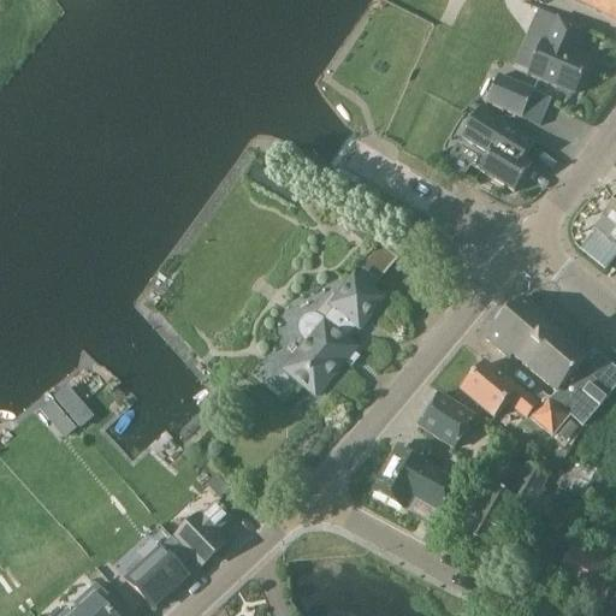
[(615,0),(574,0),(615,21),(615,0)]
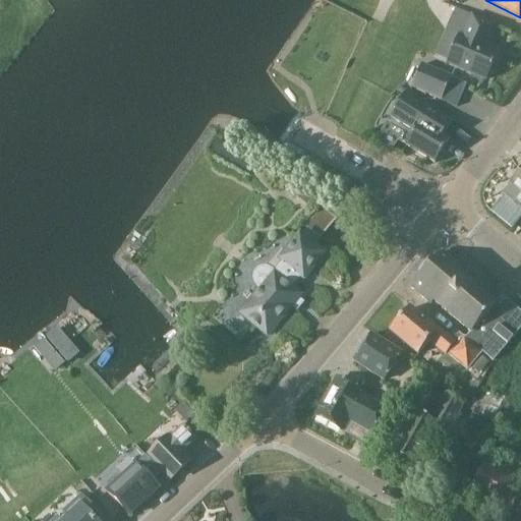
[(447,62),(486,79),(498,53),(486,48),(497,26),(473,15),(463,38),(459,36),(447,62)]
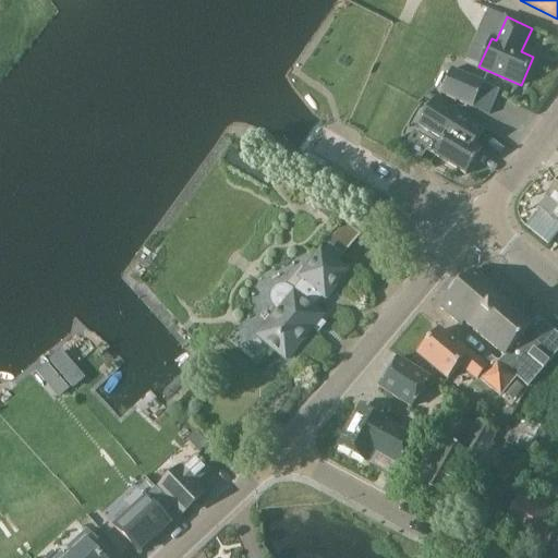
[(484,83),(451,69),(440,93),(473,106),(484,83)]
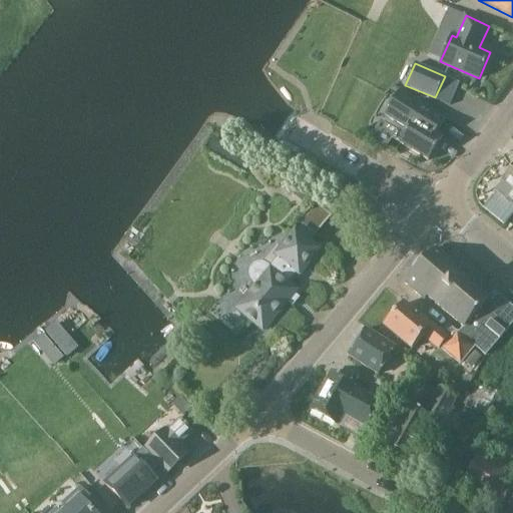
[(408,130),(401,143),(429,159),(442,137),(435,133),(445,117),(399,89),(391,103),(372,138),(387,147),(400,125),(408,130)]
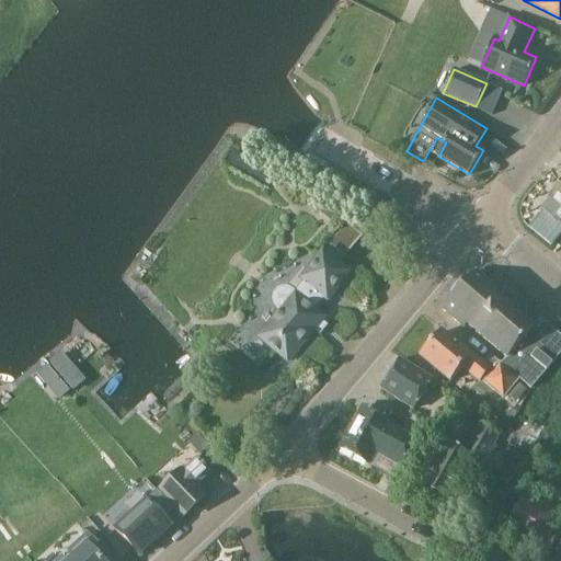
[(560,185),(541,209),(542,212),(528,228),(550,245),(560,232),(560,185)]
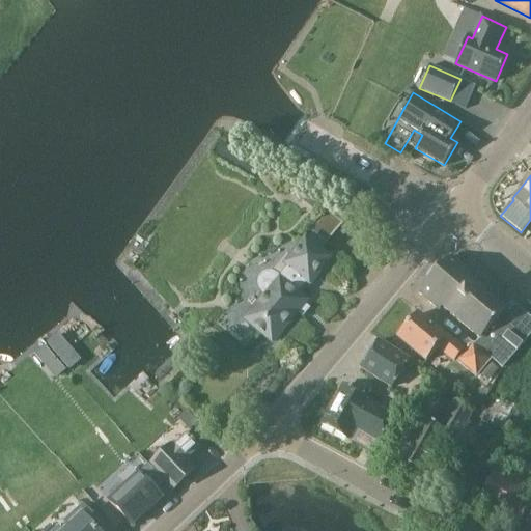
[(296,199),(302,198),(305,194),(305,189),(301,185),(295,186),(291,190),(291,195),(296,199)]
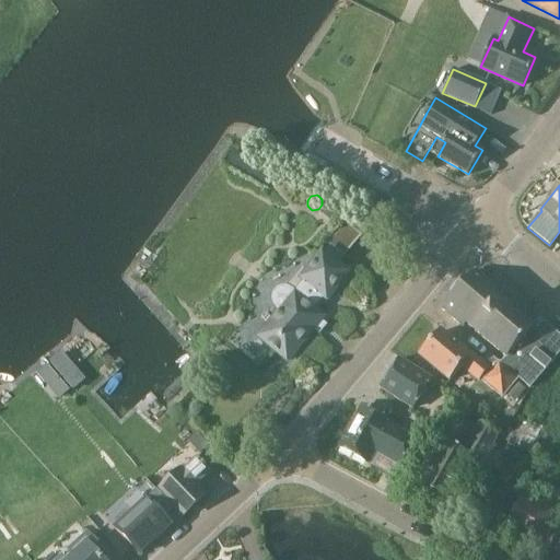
[(280,311),(258,337),(288,361),(324,317),(313,308),(323,296),(327,299),(348,273),(323,253),(307,271),(301,267),(284,288),(278,290),(273,294),(273,301),(276,306),(280,311)]
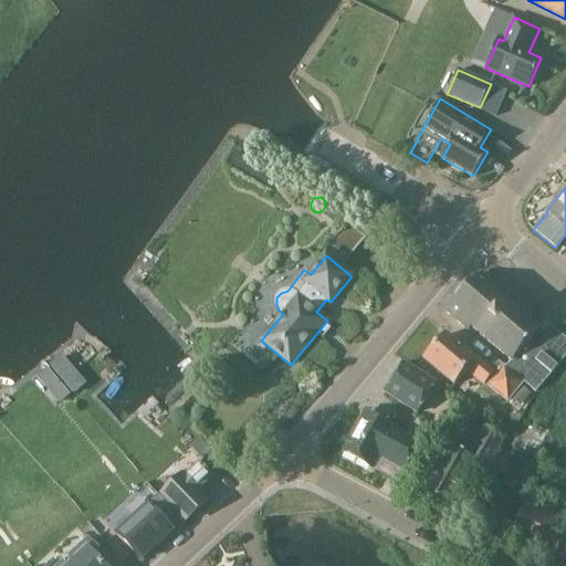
[(448,312),(469,331),(471,327),(511,362),(505,368),(523,384),(535,394),(565,358),(565,341),(549,326),(544,334),(500,295),(502,292),(481,273),(448,312)]
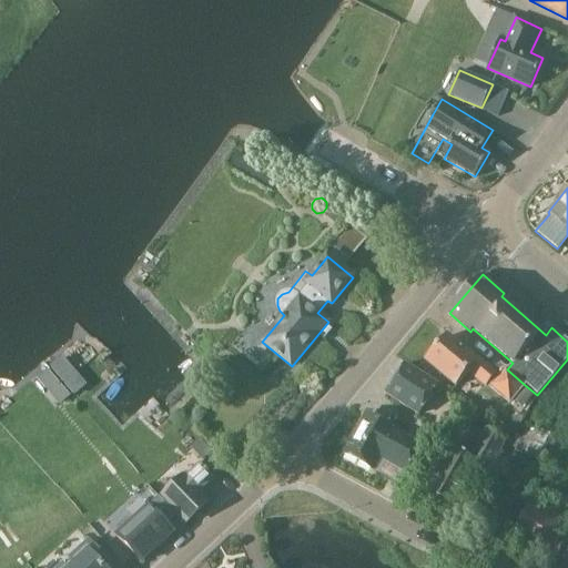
[(456,386),(468,371),(486,386),(487,385),(508,403),(525,385),(507,369),(497,361),(490,369),(466,350),(464,352),(446,336),(426,359),(456,386)]
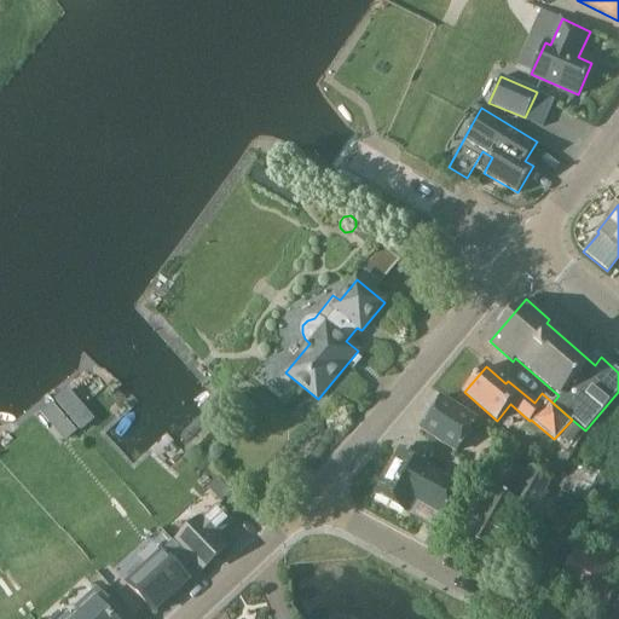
[(67,389),(53,400),(64,412),(77,401),(67,389)]
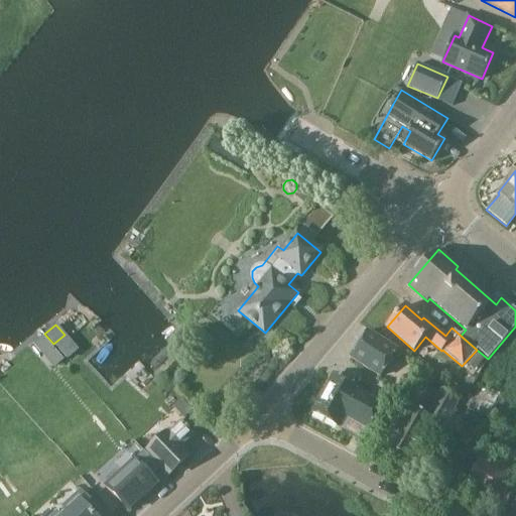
[(380,376),(397,349),(368,331),(351,358),(380,376)]
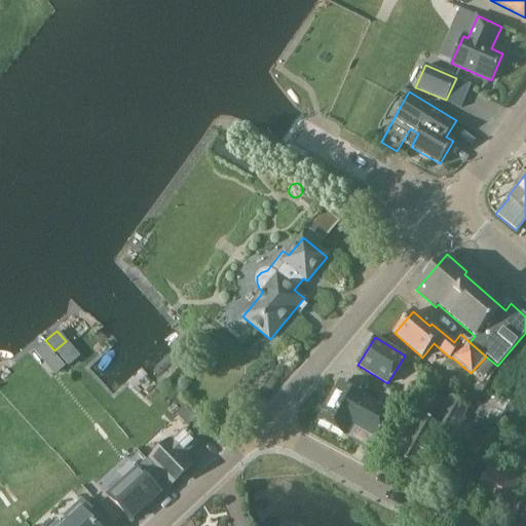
[(66,341),(54,350),(58,354),(69,367),(80,358),(66,341)]
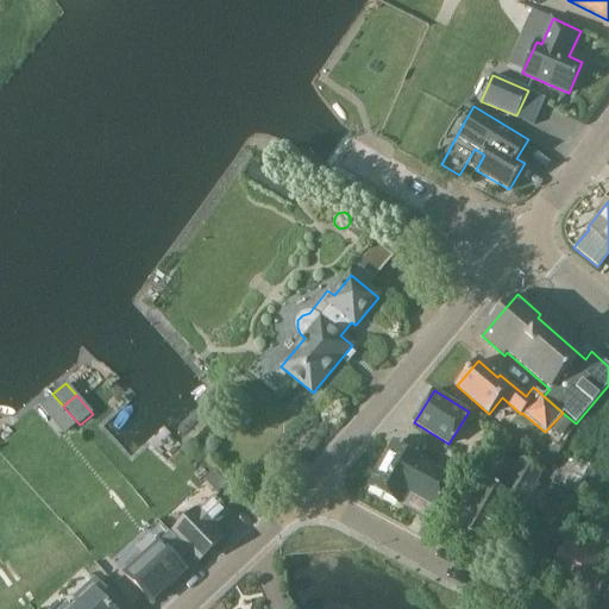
[(52,397),(42,407),(64,434),(68,432),(74,426),(75,426),(52,397)]
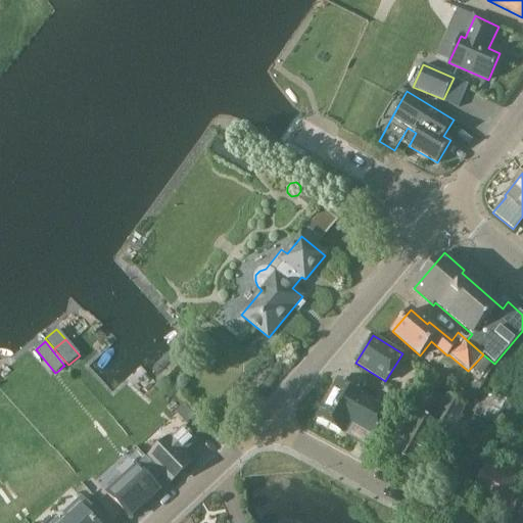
[(473,370),(481,376),(490,366),(482,359),(473,370)]
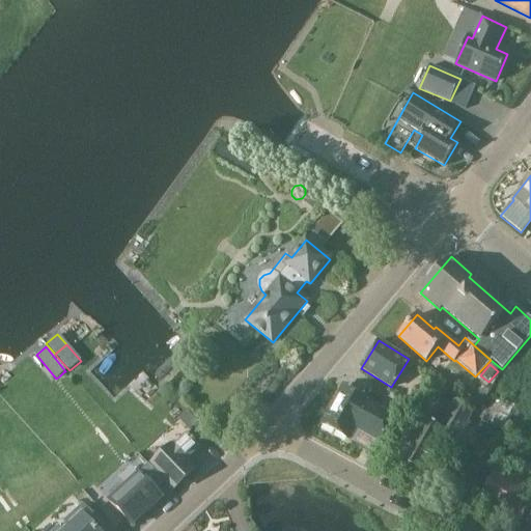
[(342,385),(322,423),(350,439),(356,427),(380,441),(393,415),(369,402),(370,400),(342,385)]
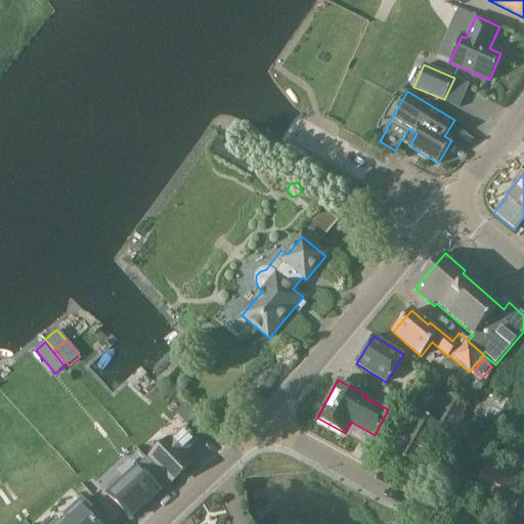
[(392,455),(417,470),(441,428),(451,434),(468,406),(449,396),(434,423),(417,412),(392,455)]
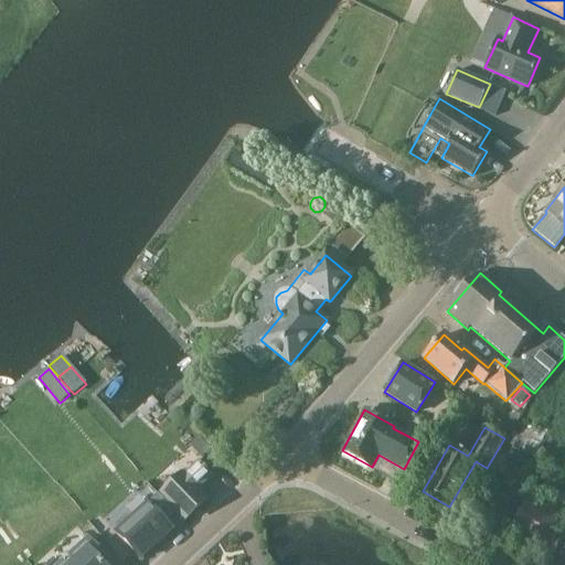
[(161,494),(185,520),(208,499),(199,489),(212,477),(199,462),(185,475),(183,473),(161,494)]
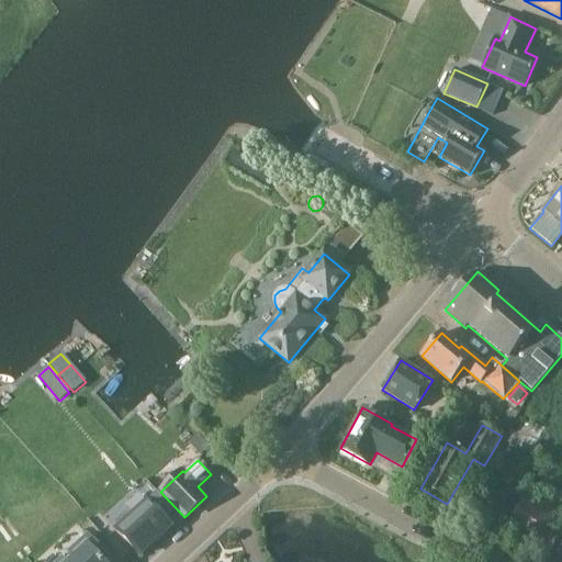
[(510,498),(482,484),(478,496),(467,519),(555,561),(561,561),(561,529),(561,513),(523,495),(514,514),(506,509),(510,498)]
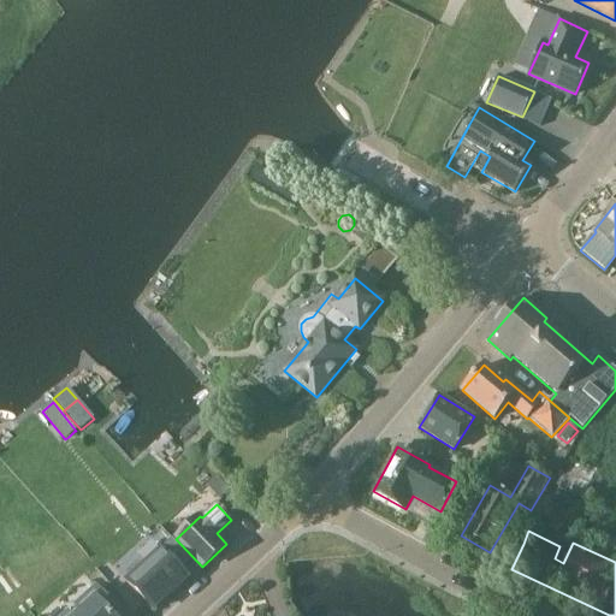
[(182,569),(193,560),(173,538),(144,564),(140,563),(129,573),(129,579),(126,581),(153,609),(188,576),(182,569)]
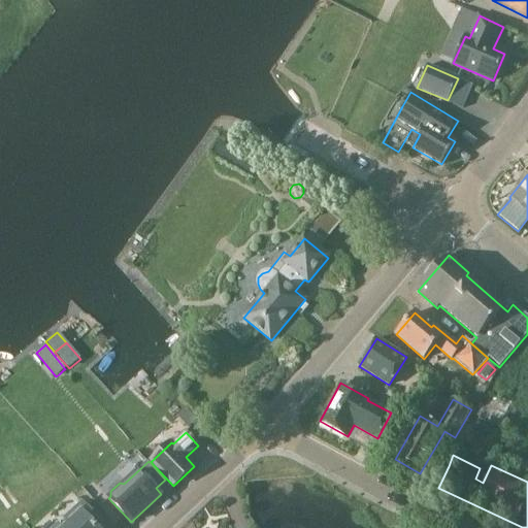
[(97,527),(102,523),(84,503),(67,519),(70,523),(64,527),(97,527)]
